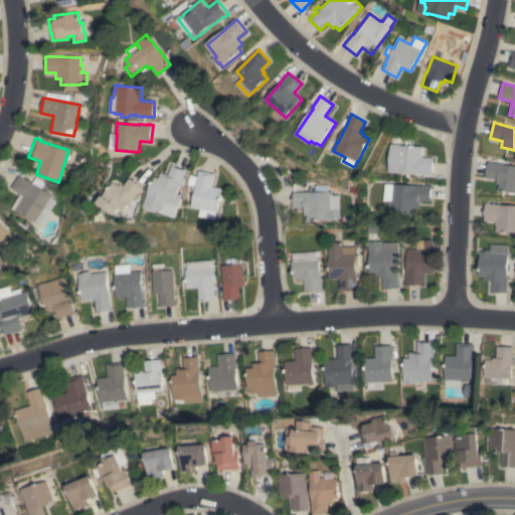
[(433,174),(419,174),(419,177),(416,177),(416,173),(398,172),(388,172),(390,144),(405,145),(405,138),(411,138),(410,146),(422,147),(421,157),(434,158),(433,174)]
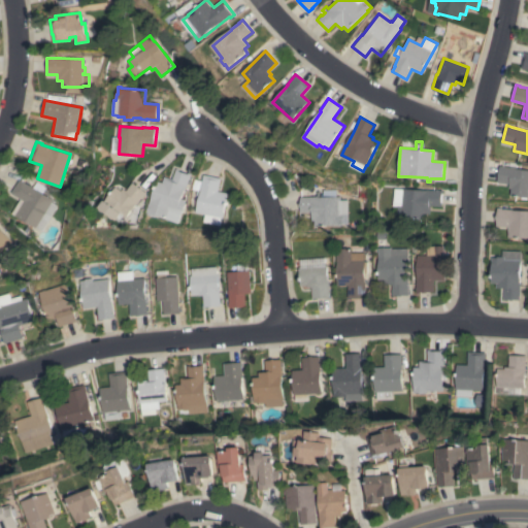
[(499,166),(504,166),(504,167),(514,168),(527,169),(527,198),(509,195),(510,189),(508,189),(508,185),(497,183),(499,166)]
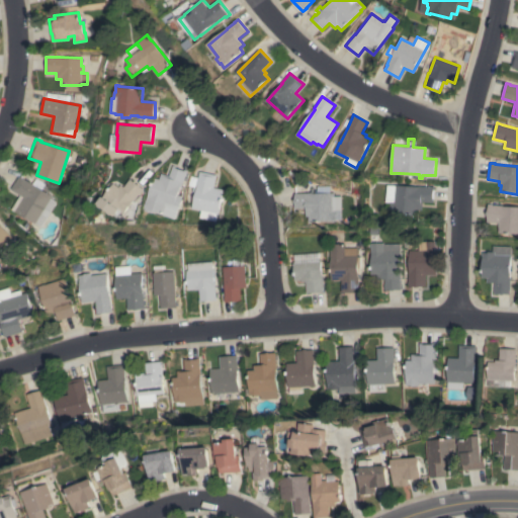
[(156,211),(156,212),(149,210),(149,208),(147,208),(157,177),(161,179),(163,173),(171,176),(174,165),(178,166),(178,168),(186,170),(186,169),(189,170),(184,187),(183,187),(181,194),(184,195),(183,199),(185,199),(182,208),(179,219),(156,211)]
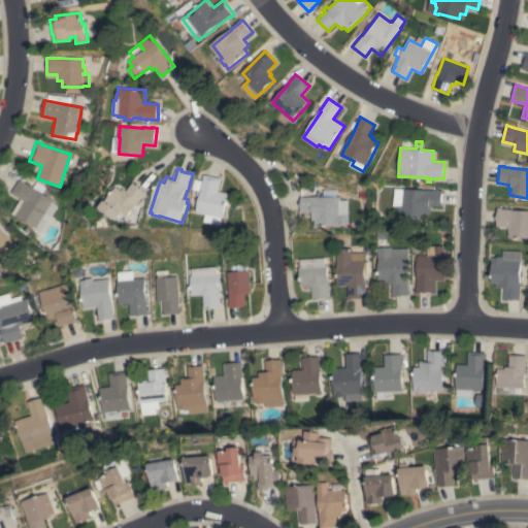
[(206,222),(208,215),(198,212),(202,195),(198,194),(199,189),(202,189),(204,182),(203,180),(204,174),(223,178),(220,191),(230,193),(224,225),(206,222)]
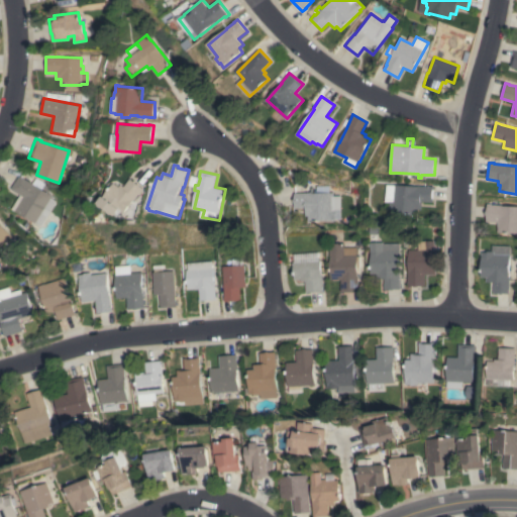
[(19,176),(52,195),(50,198),(57,202),(42,226),(36,222),(35,223),(15,210),(23,196),(11,189),(19,176)]
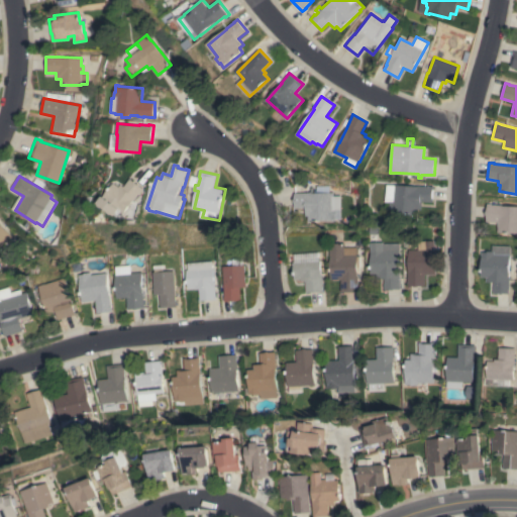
[(105,198),(116,183),(121,187),(123,184),(126,187),(132,178),(146,188),(143,192),(142,192),(127,213),(105,198)]
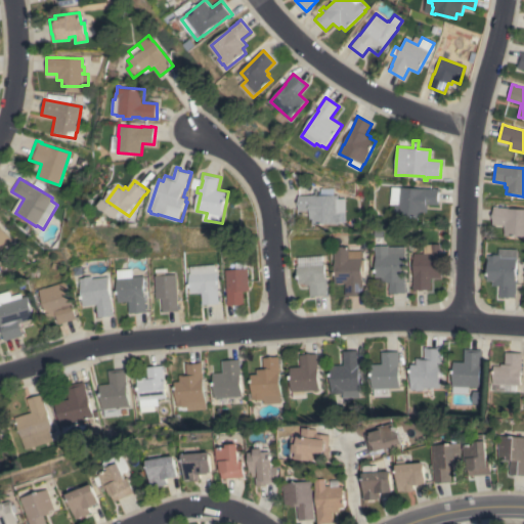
[(395,210),(395,206),(390,205),(391,186),(424,188),(439,189),(439,191),(438,191),(438,202),(439,202),(438,205),(428,204),(427,212),(421,212),(421,217),(395,216),(395,210)]
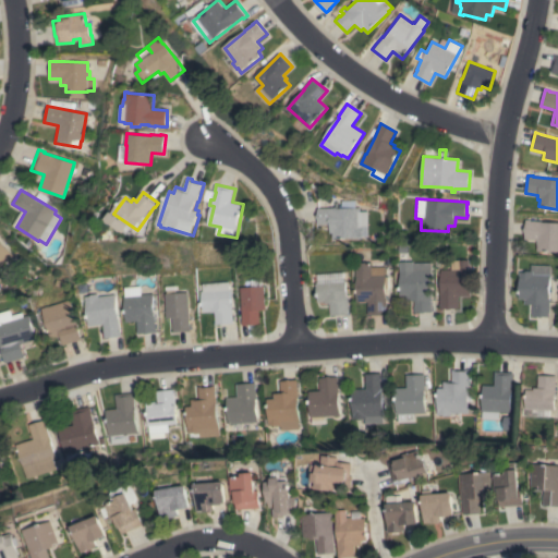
[(367,226),(363,226),(363,232),(362,232),(362,239),(358,239),(358,238),(332,239),(332,233),(330,233),(329,225),(317,225),(317,208),(332,208),(359,207),(360,211),(367,211),(367,226)]
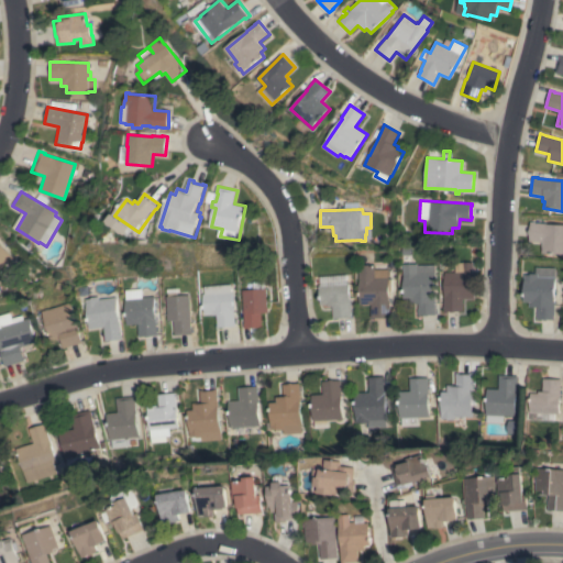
[(562,253),(541,253),(541,242),(528,241),(529,234),(528,234),(528,230),(529,230),(529,222),(534,222),(534,223),(538,223),(538,222),(543,223),(562,223),(562,253)]
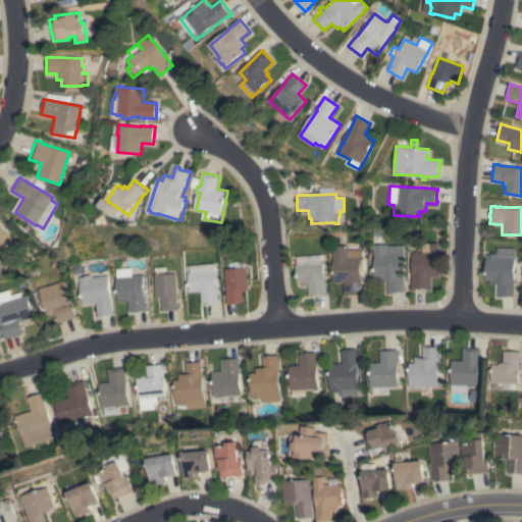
[(0,225),(11,240),(0,249),(0,225)]
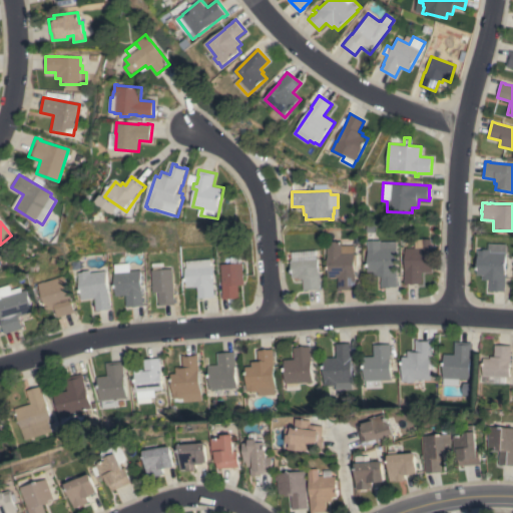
[(327,254),(327,241),(341,241),(341,252),(354,252),(355,283),(356,290),(338,290),(338,277),(328,277),(327,254)]
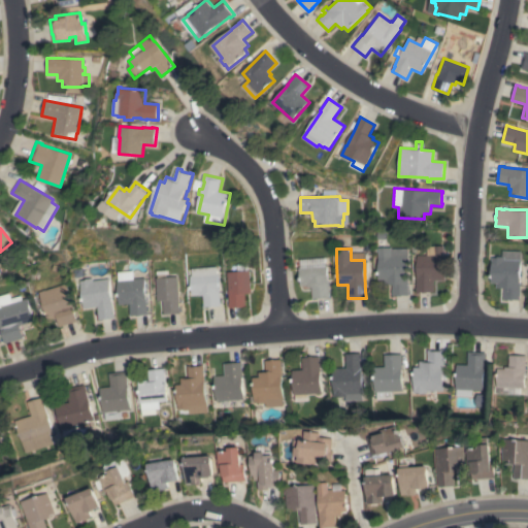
[(377,249),(390,249),(406,249),(406,287),(408,287),(408,295),(392,295),(392,284),(385,284),(385,278),(378,278),(378,257),(377,257),(377,254),(377,249)]
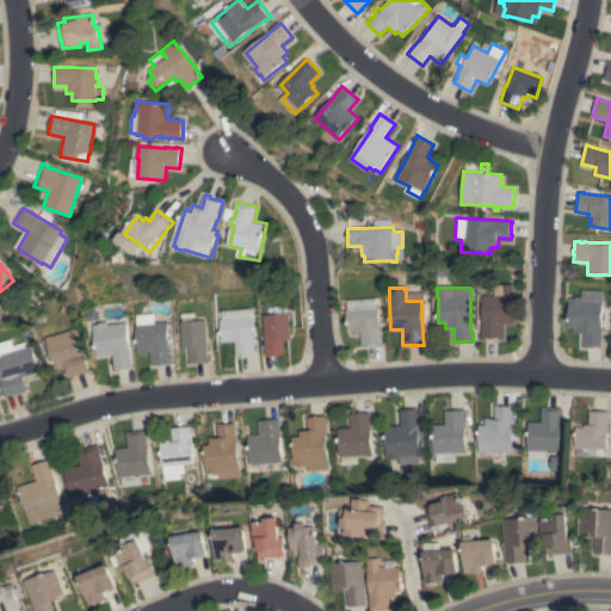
[(600,327),(602,327),(600,347),(584,346),(584,333),(574,333),(574,327),(567,327),(569,297),(575,298),(575,297),(580,297),(581,290),(603,291),(600,327)]
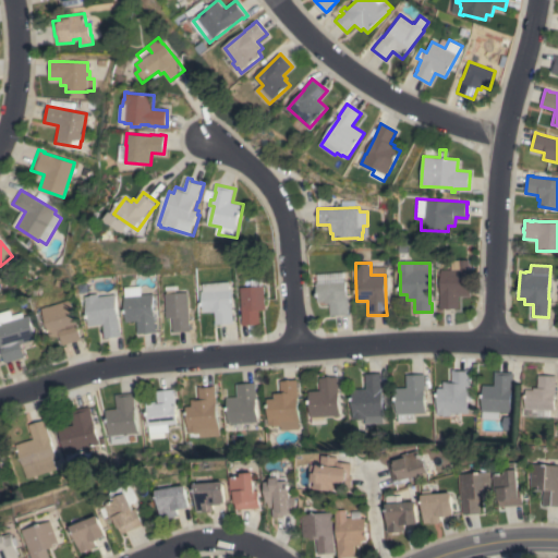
[(469,269),(469,295),(458,295),(458,308),(439,308),(439,304),(440,304),(440,269),(469,269)]
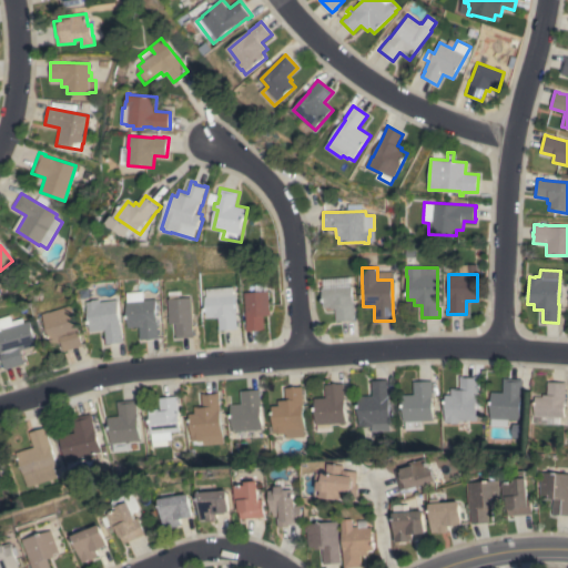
[(348,277),(350,285),(352,285),(353,314),(354,314),(355,320),(336,321),(335,308),(331,308),(331,307),(323,307),(322,286),(323,286),(323,279),(348,277)]
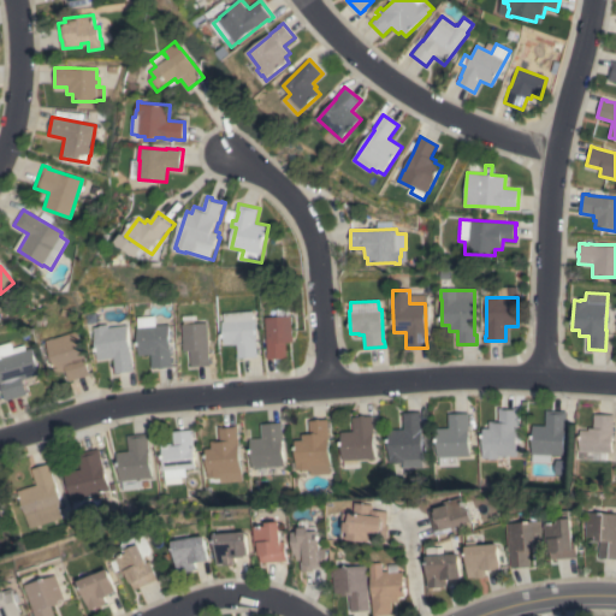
[(252,311),(252,319),(254,319),(254,337),(255,336),(258,356),(237,357),(237,344),(231,344),(231,343),(223,343),(221,321),(223,321),(223,313),(252,311)]
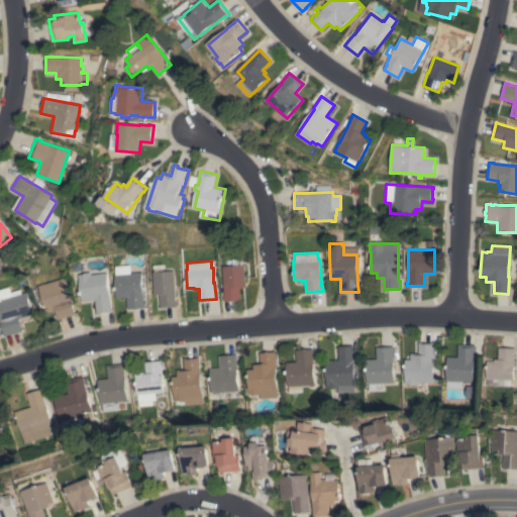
[(113,266),(129,265),(129,273),(140,272),(140,280),(142,280),(142,283),(141,284),(142,300),(143,300),(143,308),(127,309),(126,298),(115,298),(113,266)]
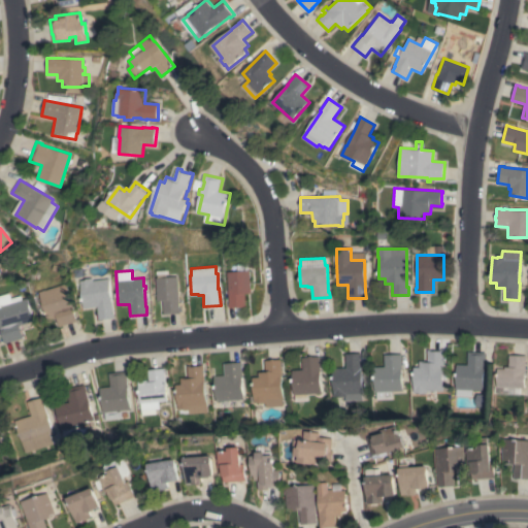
[(155,277),(157,277),(157,274),(156,274),(156,271),(166,270),(167,276),(176,276),(178,306),(179,306),(179,314),(164,315),(163,300),(156,301),(156,295),(155,277)]
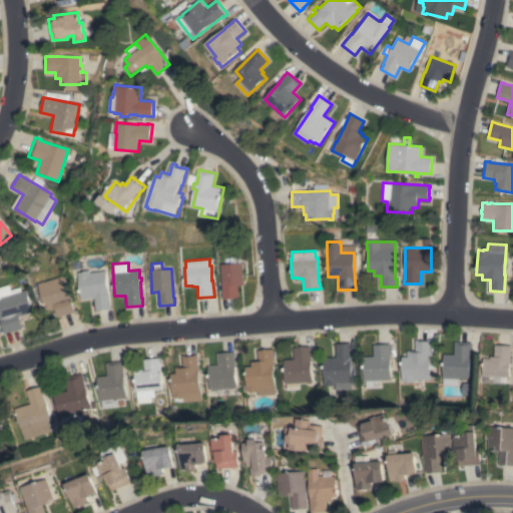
[(220,265),(241,263),(243,285),(237,286),(238,298),(222,300),(221,294),(222,294),(220,265)]
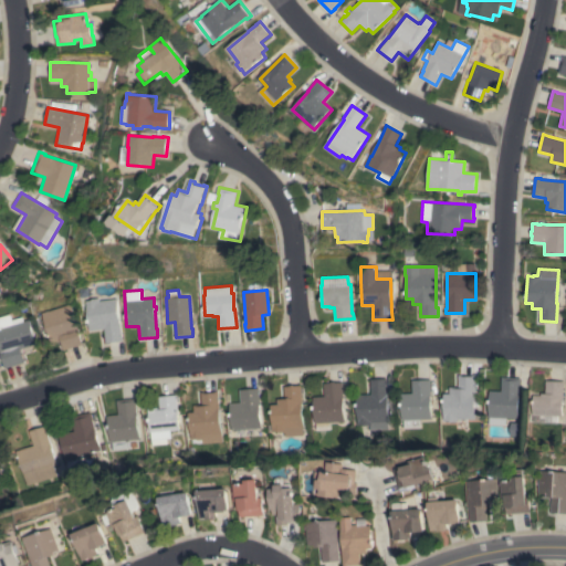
[(85,304),(84,304),(84,301),(91,300),(91,299),(97,297),(97,301),(115,299),(121,335),(122,335),(122,341),(105,343),(103,328),(88,331),(85,304)]
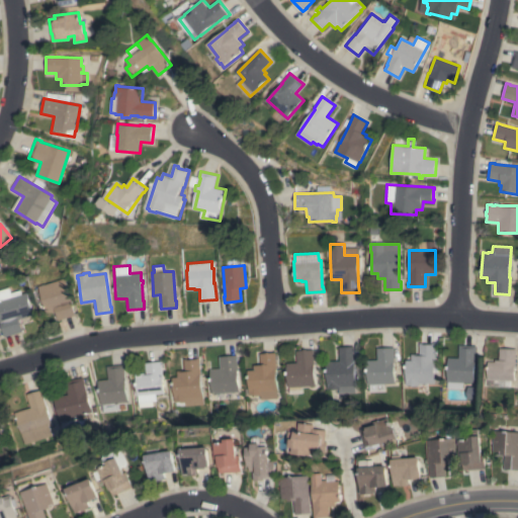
[(44,284),(44,285),(64,278),(75,315),(58,321),(56,312),(47,314),(37,286),(44,284)]
